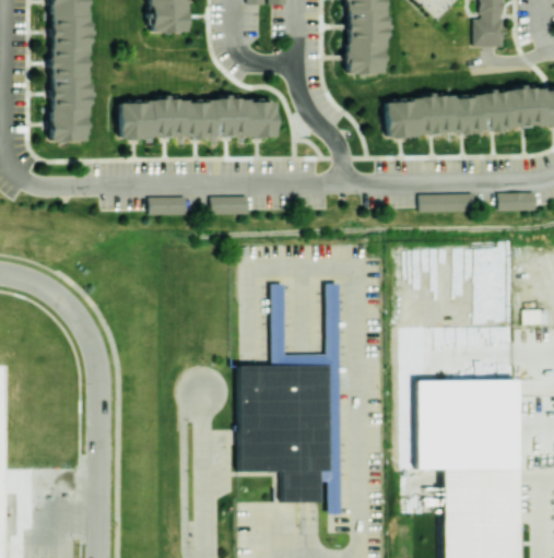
[(51,142),(89,142),(89,0),(50,0),(51,20),(51,142)]
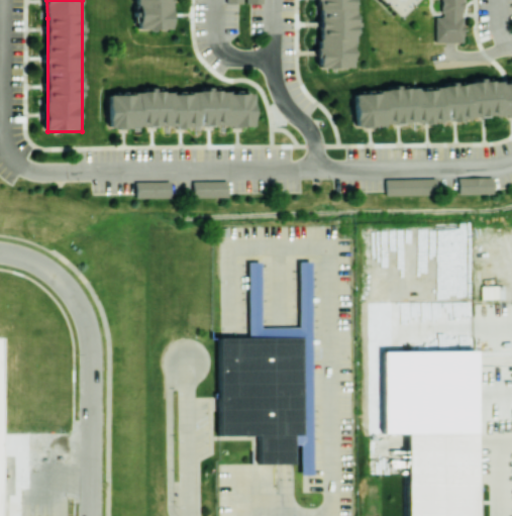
[(174,0),(139,0),(140,30),(174,29),(174,0)]
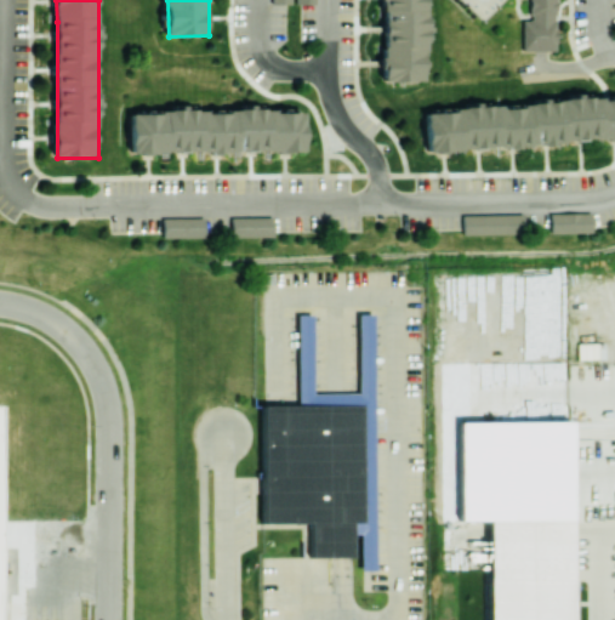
[(427,0),(386,0),(387,83),(427,83),(427,0)]
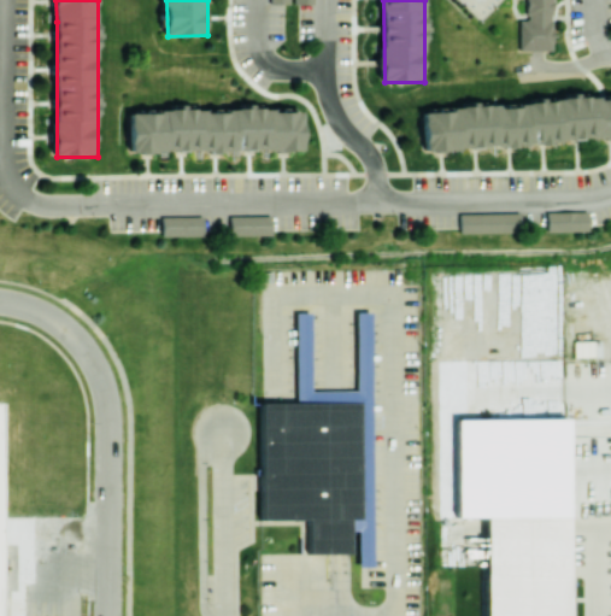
[(530,0),(532,23),(521,23),(522,54),(539,54),(557,54),(556,0),(530,0)]
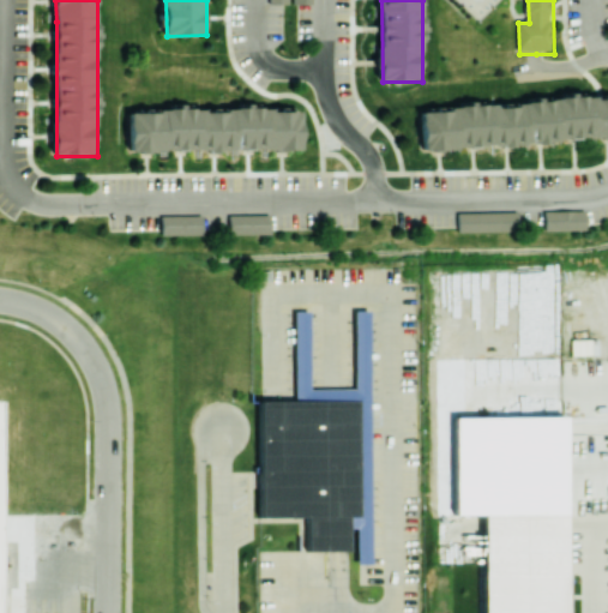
[(425,149),(607,139),(607,98),(423,108),(425,149)]
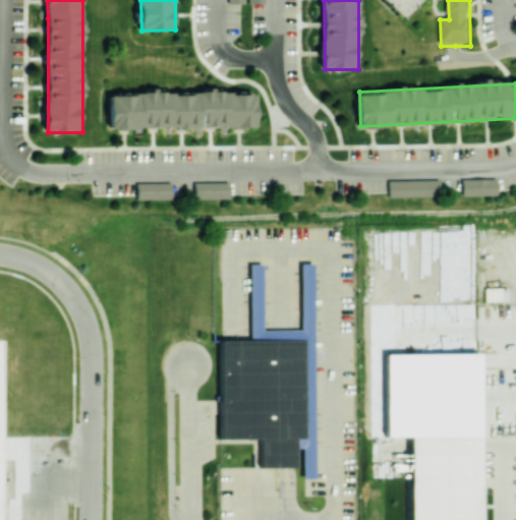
[(259,127),(258,92),(112,94),(112,128),(259,127)]
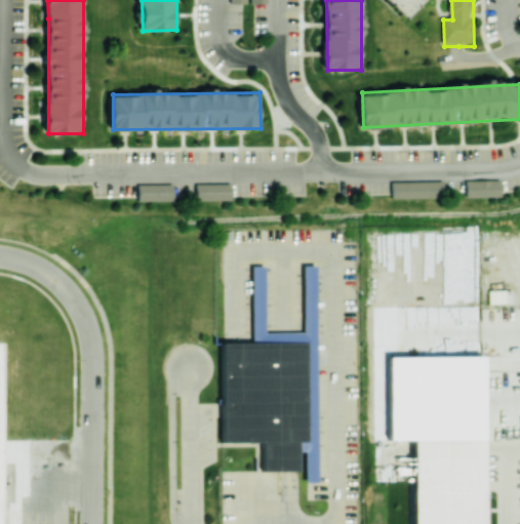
[(504,180),(469,182),(469,198),(504,197),(504,180)]
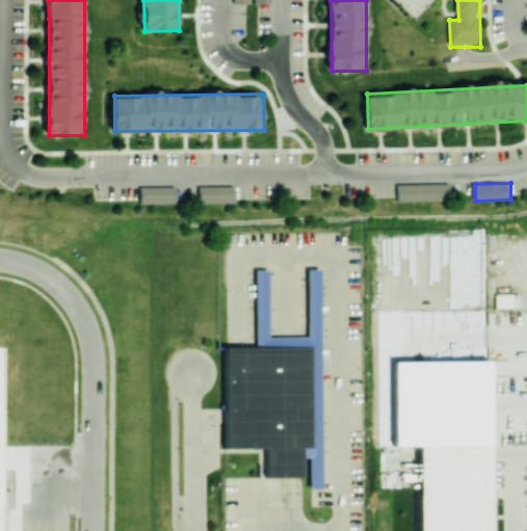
[(399,185),(399,202),(452,201),(452,184),(399,185)]
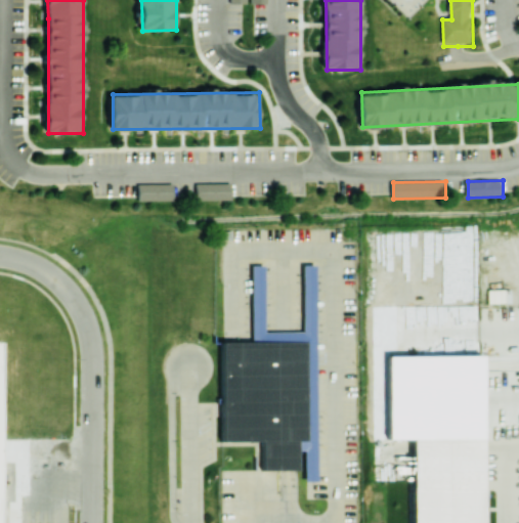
[(199,201),(232,201),(233,184),(199,183),(199,201)]
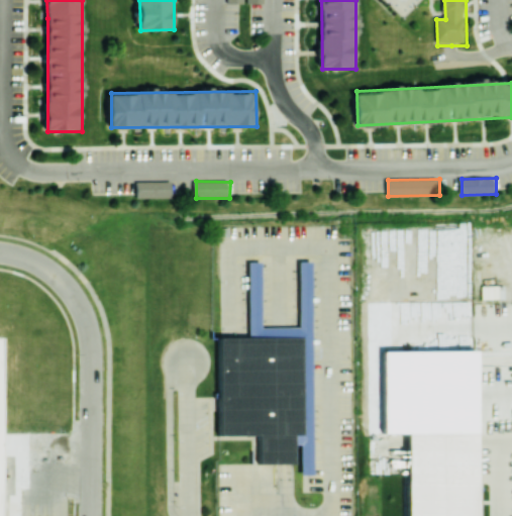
[(138,199),(174,198),(173,182),(138,182),(138,199)]
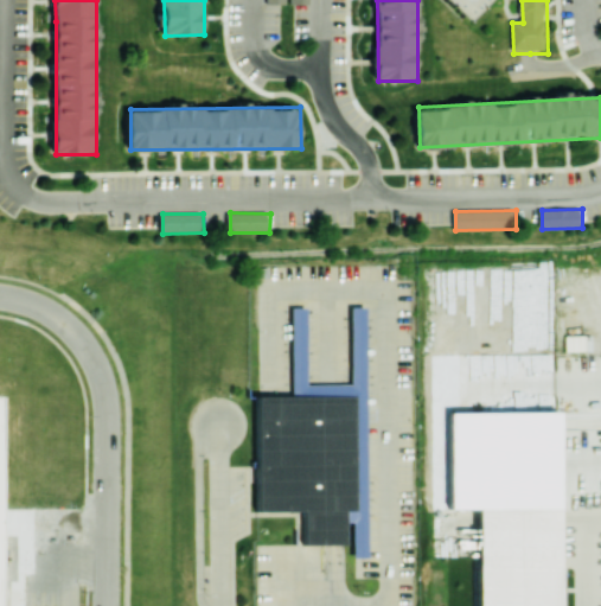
[(261,512),(307,512),(307,546),(350,546),(350,523),(356,523),(356,557),(371,557),(369,308),(353,308),(355,384),(311,386),(309,308),(294,308),(295,397),(260,397),(261,512)]
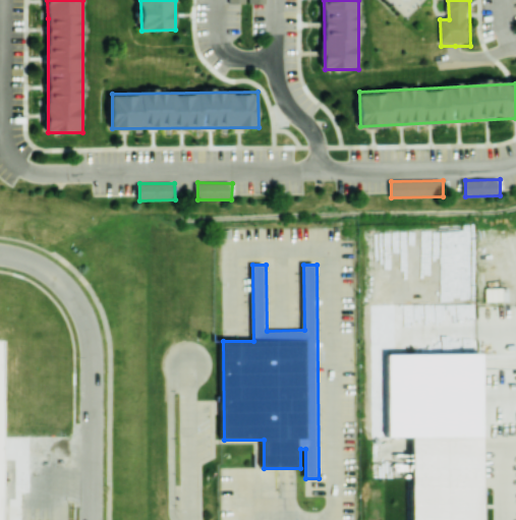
[(6,519),(9,340),(0,339),(0,519),(6,519)]
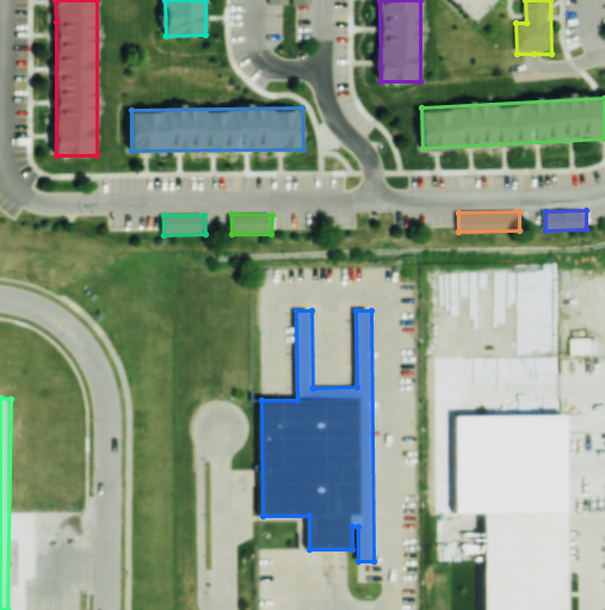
[(566,609),(565,416),(455,417),(456,513),(483,512),(483,609),(566,609)]
